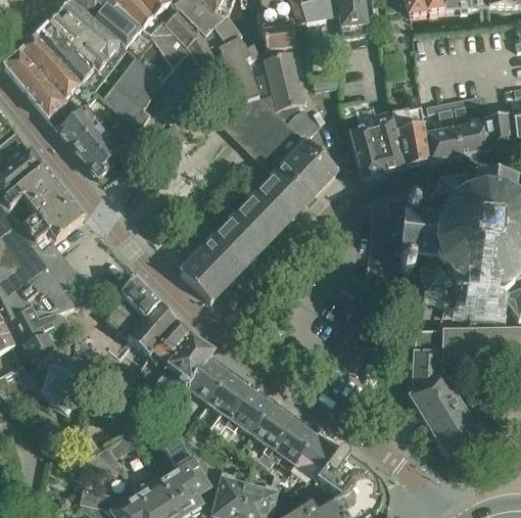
[(174,69),(147,41),(139,32),(106,0),(74,0),(72,3),(121,47),(136,60),(162,83),(174,69)]
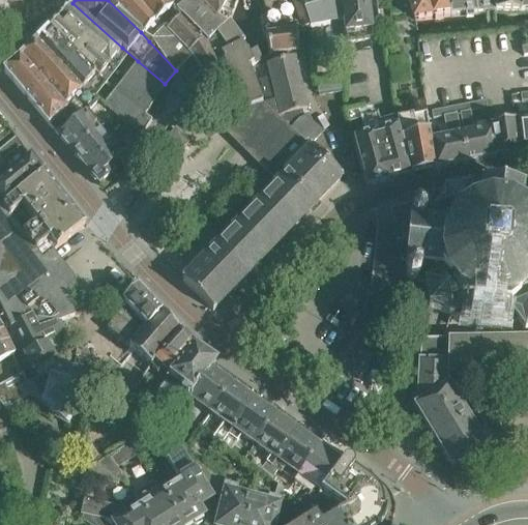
[(108,0),(141,32),(149,41),(176,70),(181,66),(182,68),(185,71),(194,82),(200,90),(201,91),(208,87),(214,84),(206,68),(163,24),(141,0),(108,0)]
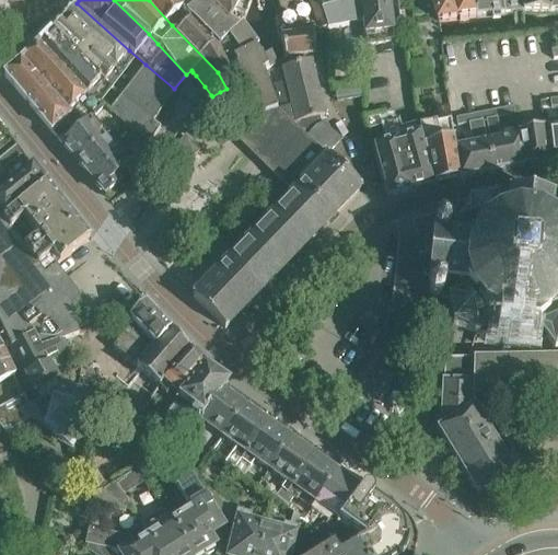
[(149,0),(172,25),(218,72),(225,87),(227,87),(228,88),(239,82),(243,80),(234,60),(227,45),(222,41),(189,10),(185,7),(179,0),(149,0)]
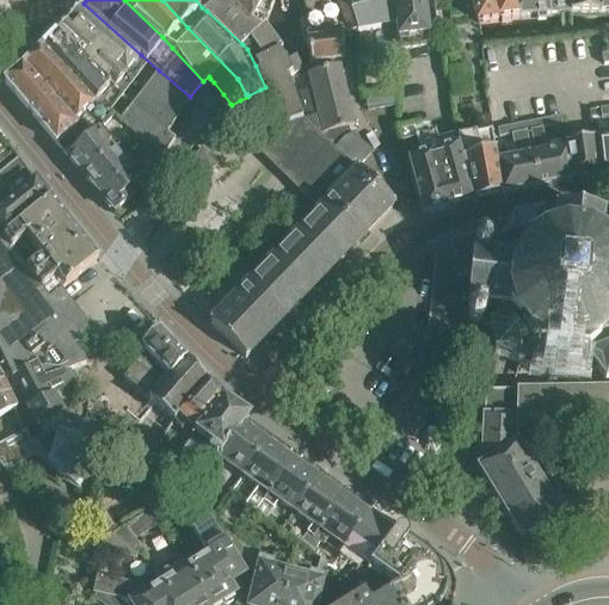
[(196,0),(202,7),(207,11),(243,44),(247,49),(256,66),(265,87),(280,124),(305,116),(303,113),(299,98),(289,73),(295,69),(294,68),(303,63),(301,59),(300,56),(297,53),(289,56),(285,59),(284,57),(280,50),(262,30),(253,20),(223,0),(196,0)]
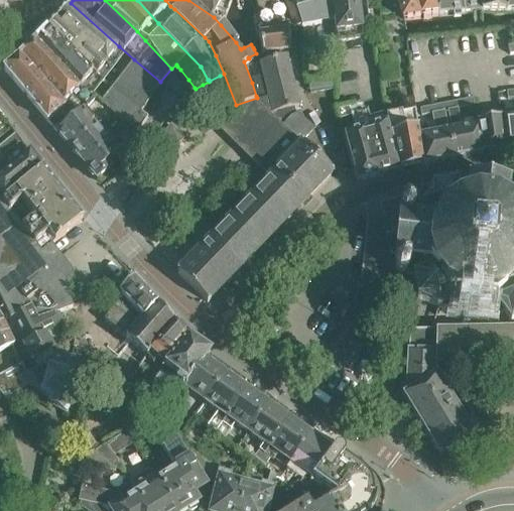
[(188,0),(214,17),(218,7),(227,11),(232,0),(188,0)]
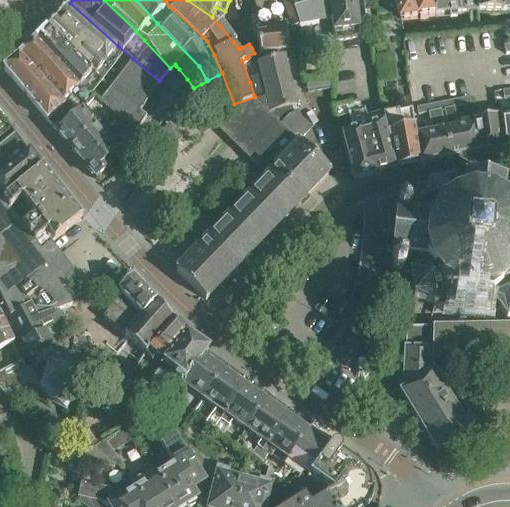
[(285,0),(293,25),(300,23),(301,23),(317,20),(317,18),(312,0),(285,0)]
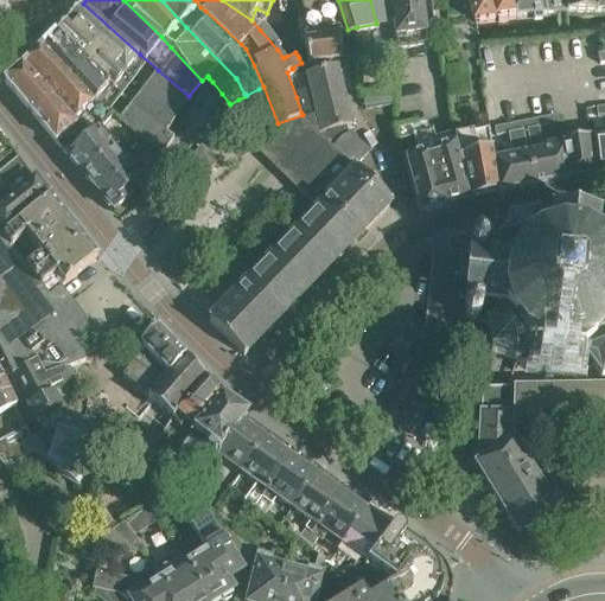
[(370,0),(376,21),(394,18),(392,0),(370,0)]
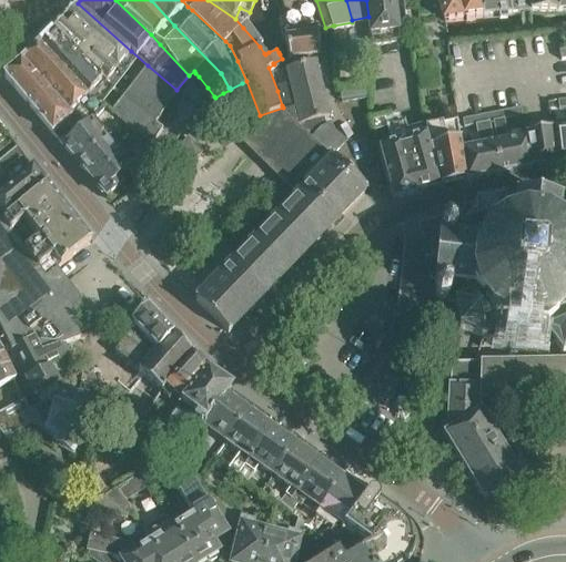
[(366,0),(369,17),(369,19),(371,19),(371,21),(372,30),(374,41),(402,38),(400,27),(401,27),(400,19),(397,0),(366,0)]
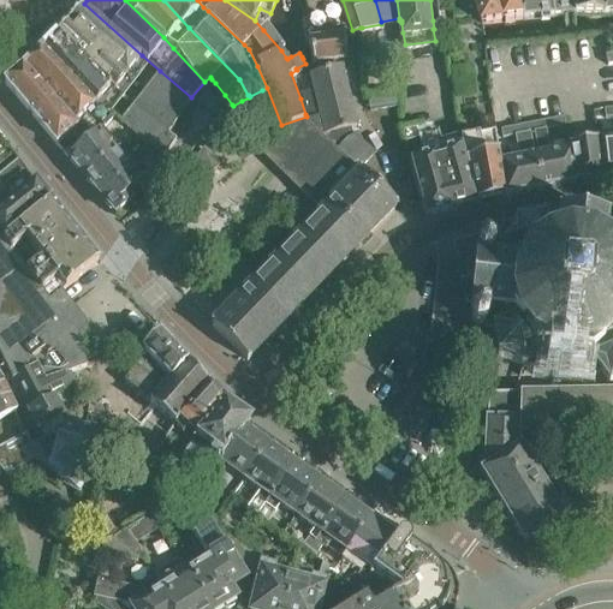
[(477,0),(482,15),(483,15),(483,16),(506,12),(516,11),(523,10),(521,0),(477,0)]
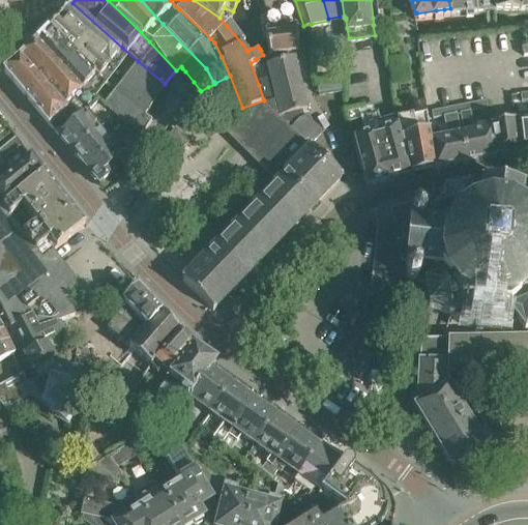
[(448,0),(450,8),(452,8),(452,9),(465,8),(465,12),(473,12),(473,7),(496,6),(505,7),(522,8),(522,7),(520,0),(448,0)]
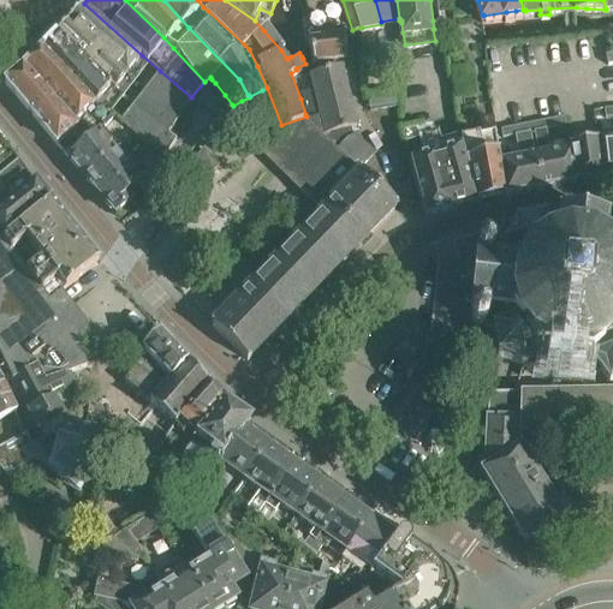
[(58,31),(57,31),(69,43),(109,83),(111,84),(114,87),(142,55),(84,4),(67,21),(64,21),(58,27),(58,31)]
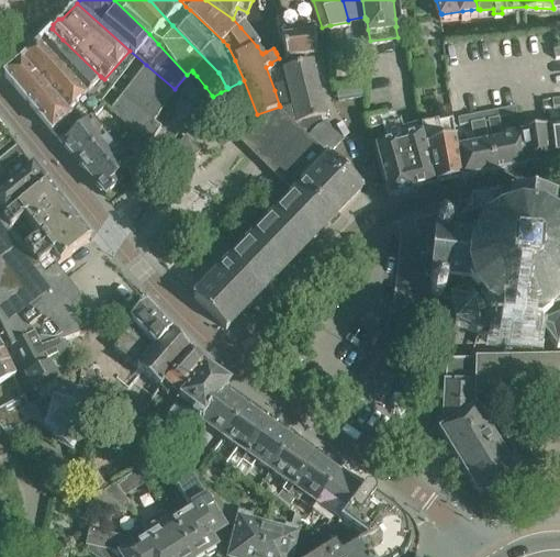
[(317,52),(316,30),(315,26),(282,32),(288,54),(317,52)]
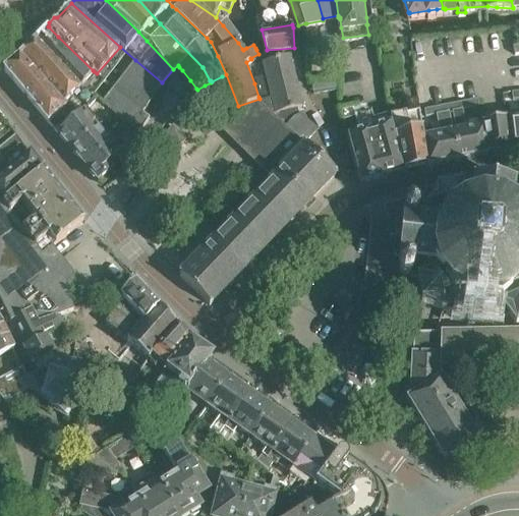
[(48,26),(37,39),(47,48),(81,84),(82,86),(93,93),(104,78),(98,74),(97,73),(94,71),(93,70),(58,37),(48,26)]
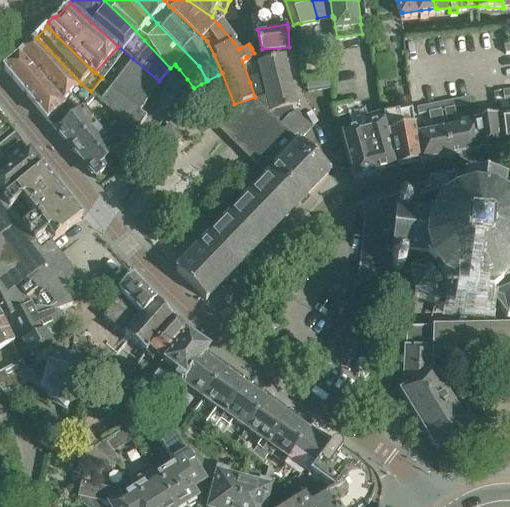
[(36,38),(20,53),(62,100),(65,97),(81,84),(36,38)]
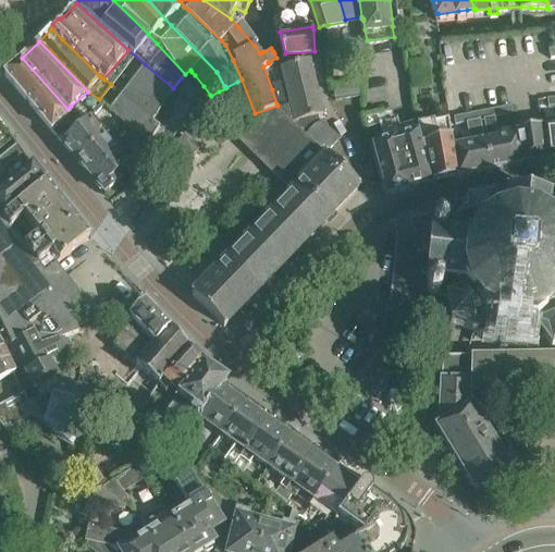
[(275,88),(272,89),(276,103),(327,149),(340,136),(321,120),(319,111),(324,110),(310,57),(283,63),(286,77),(273,80),(275,88)]
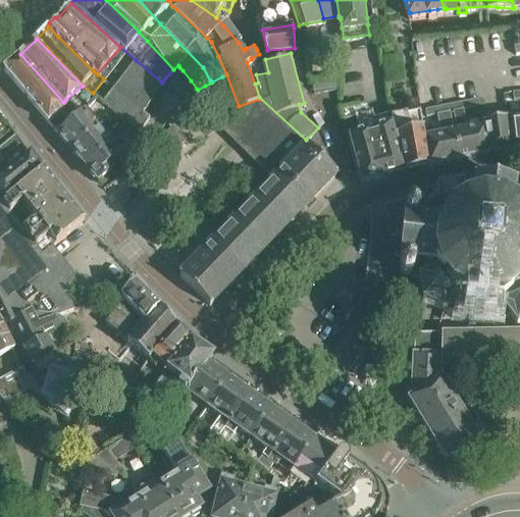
[(20,54),(5,67),(49,118),(63,106),(61,104),(63,102),(20,54)]
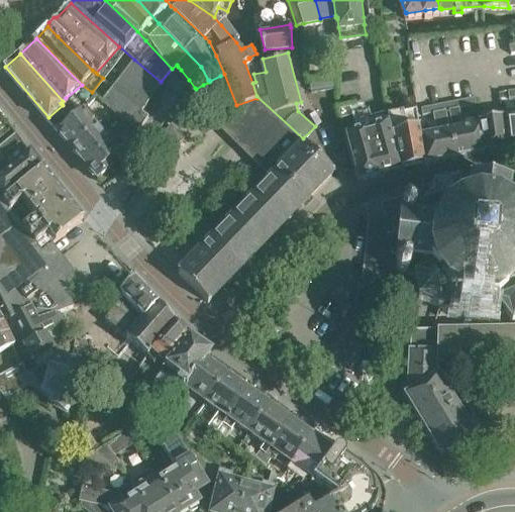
[(134,60),(113,86),(114,87),(142,107),(143,108),(161,83),(161,82),(134,60)]
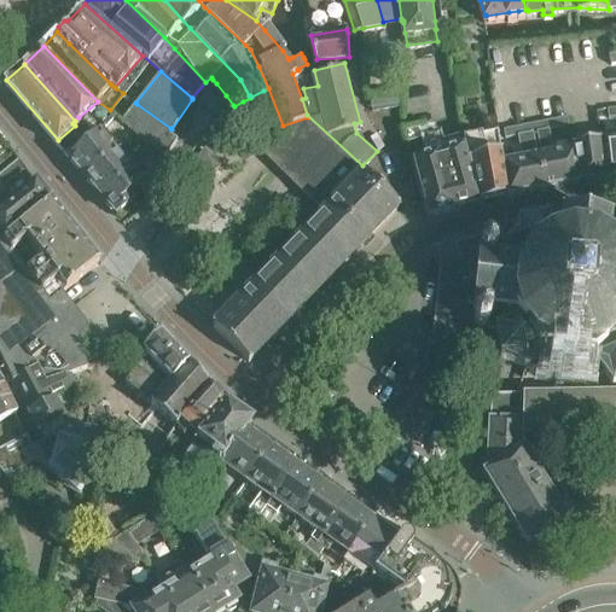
[(250,98),(257,112),(267,130),(269,130),(283,126),(268,88),(250,98)]
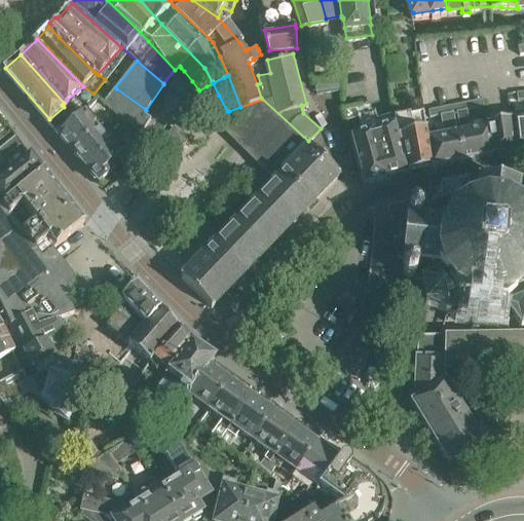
[(115,87),(105,101),(116,110),(138,126),(143,129),(152,116),(145,110),(146,110),(145,109),(116,88),(115,87)]
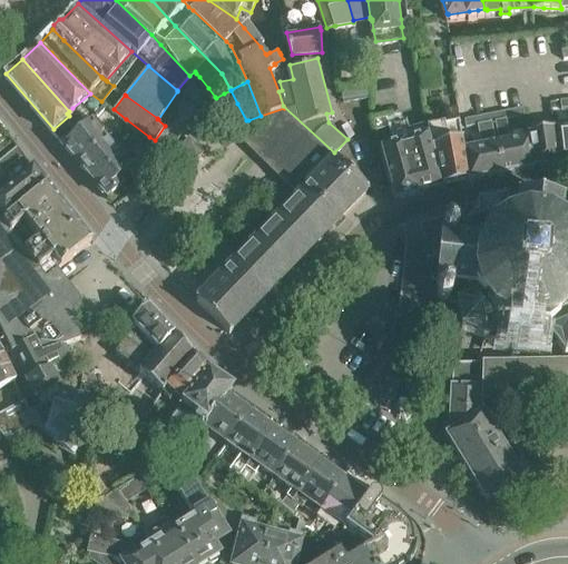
[(525,104),(509,106),(511,114),(526,111),(525,104)]
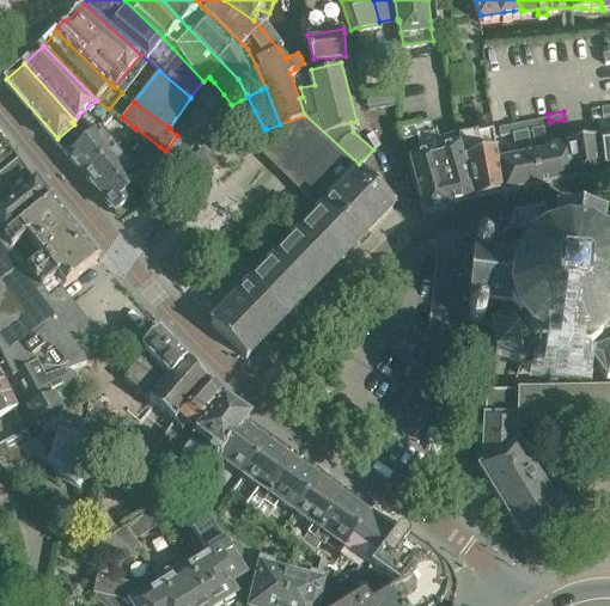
[(396,201),(359,164),(304,114),(305,116),(280,124),(267,129),(284,166),(310,193),(312,190),(325,203),(213,319),(248,353),(396,201)]
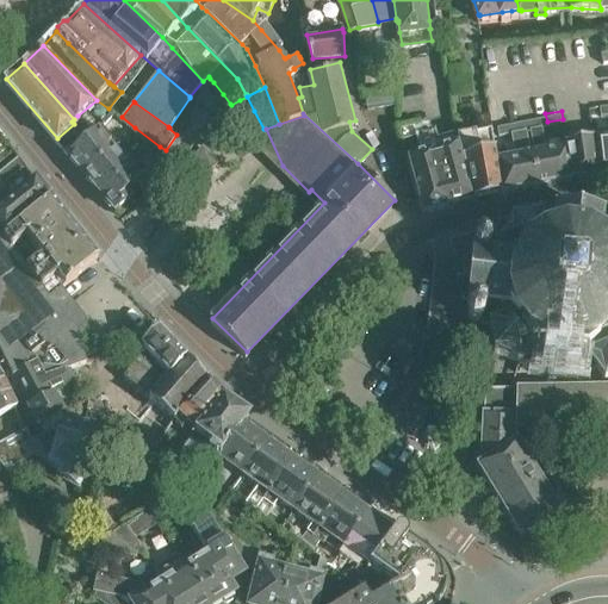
[(545,113),(529,117),(532,125),(544,123),(547,122),(545,113)]
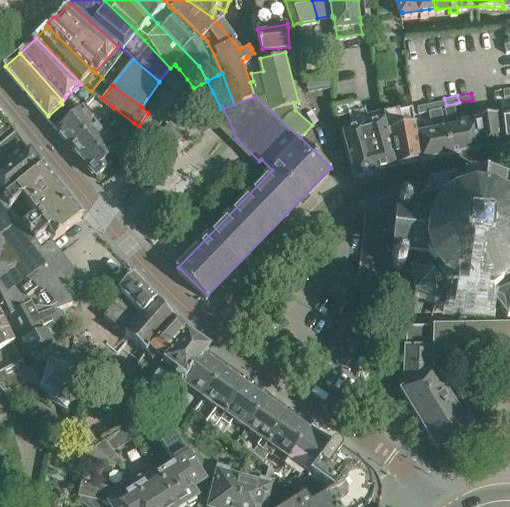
[(444,98),(431,100),(433,107),(442,105),(446,105),(444,98)]
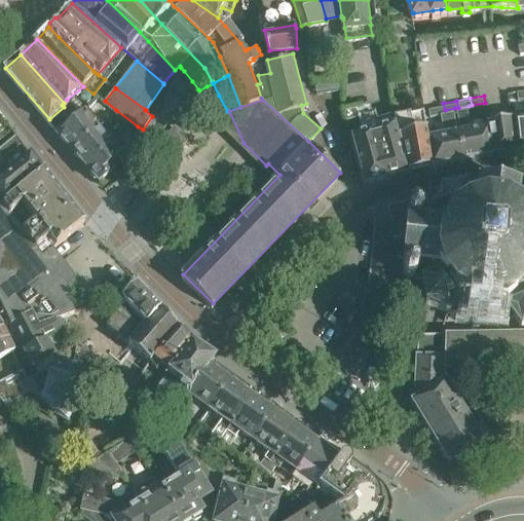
[(445,110),(443,103),(429,105),(431,113),(442,111),(445,110)]
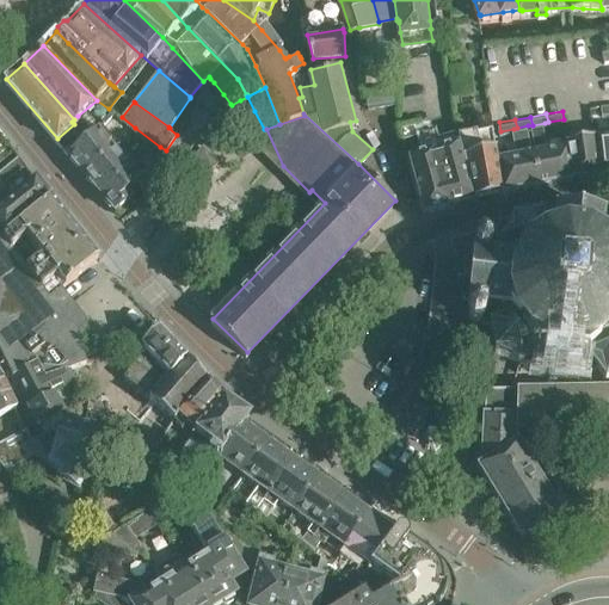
[(403,123),(401,124),(405,136),(418,133),(414,121),(403,123)]
